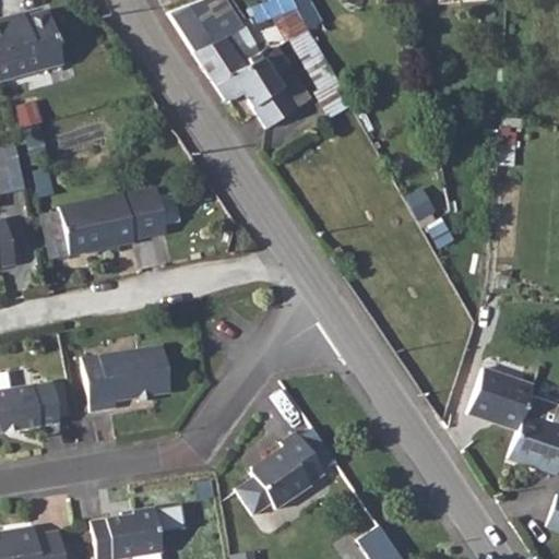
[(222,0),(199,0),(167,12),(212,82),(261,57),(265,55),(262,49),(259,51),(245,26),(241,28),(222,0)]
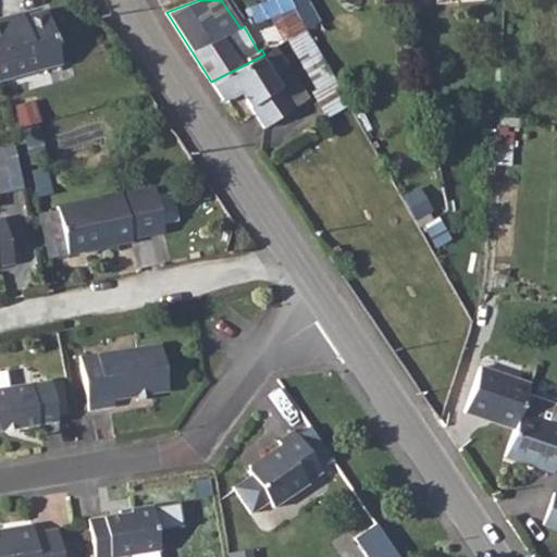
[(259,21),(267,17),(271,15),(294,8),(289,0),(270,0),(273,8),(267,10),(264,1),(254,4),(259,21)]
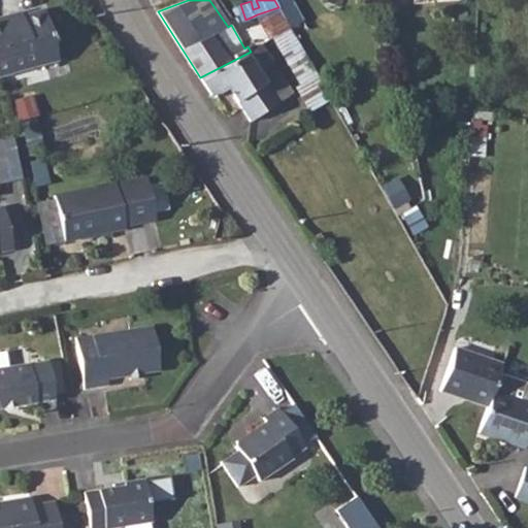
[(290,1),(278,7),(289,27),(300,21),(290,1)]
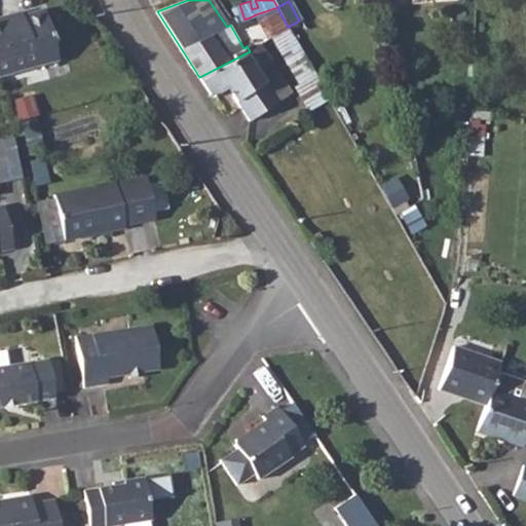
[(277,7),(256,14),(269,38),(271,36),(289,28),(288,27),(277,7)]
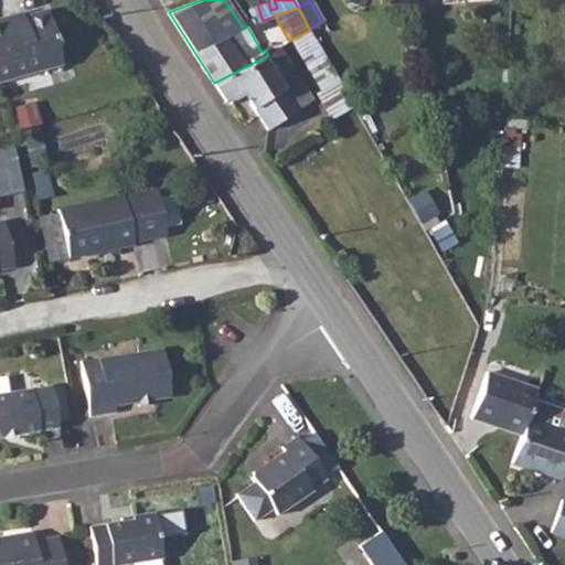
[(4,18),(0,19),(0,81),(61,63),(45,10),(22,17),(6,21),(4,18)]
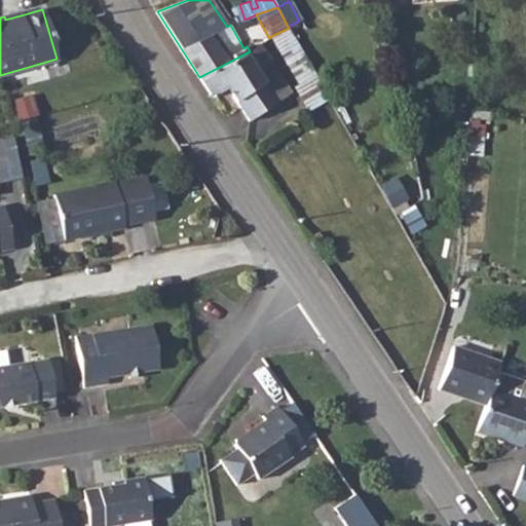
[(246,53),(199,77),(212,95),(226,85),(250,120),(291,92),(259,44),(250,51),(246,53)]
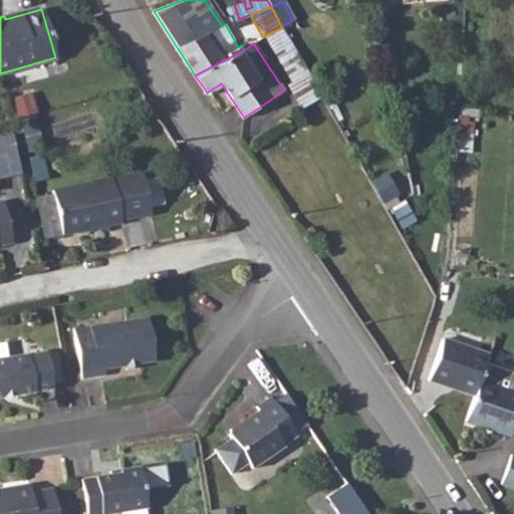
[(0,136),(0,178),(24,172),(14,133),(0,136)]
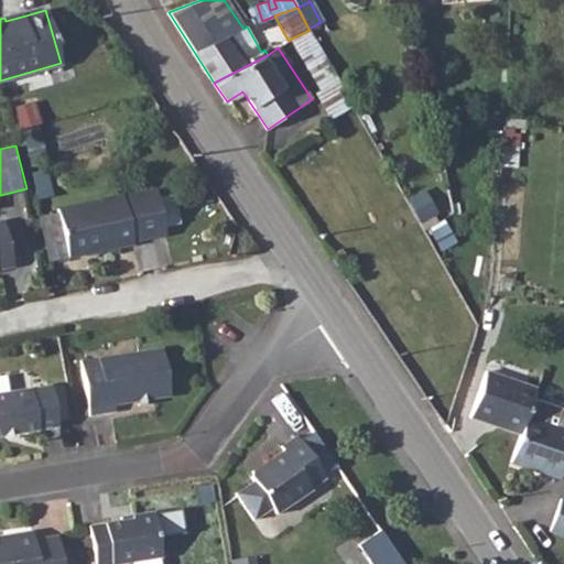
[(57,209),(57,212),(67,257),(133,243),(122,195),(57,209)]
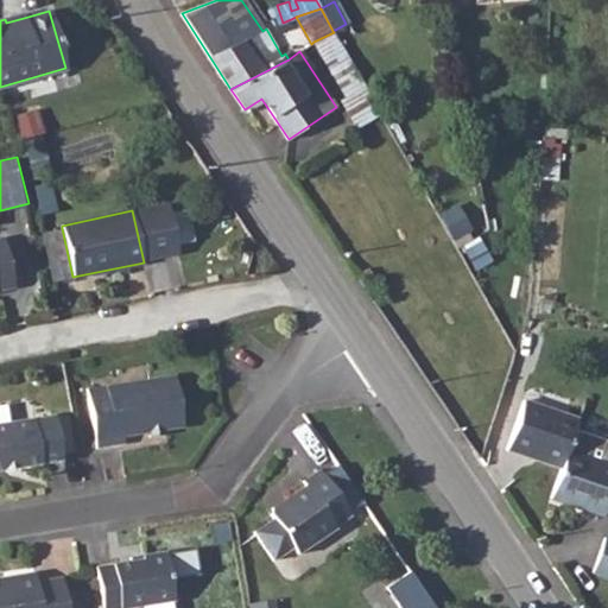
[(2,239),(0,239),(0,287),(13,285),(2,239)]
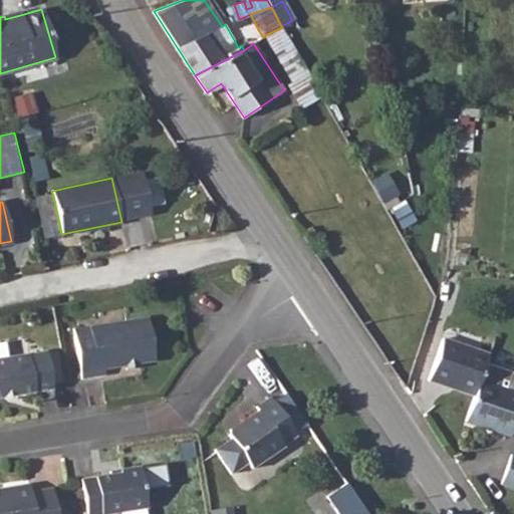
[(101,369),(123,364),(138,362),(153,359),(145,318),(70,330),(79,380),(102,376),(101,369)]
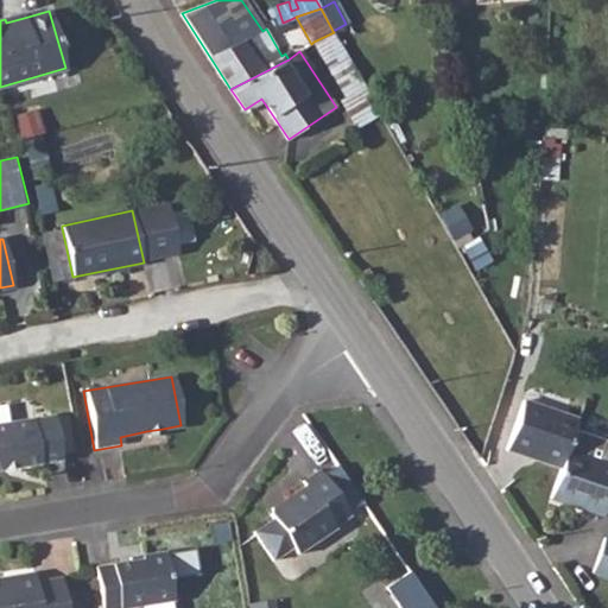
[(508,447),(561,466),(567,450),(574,429),(577,418),(524,401),(508,447)]
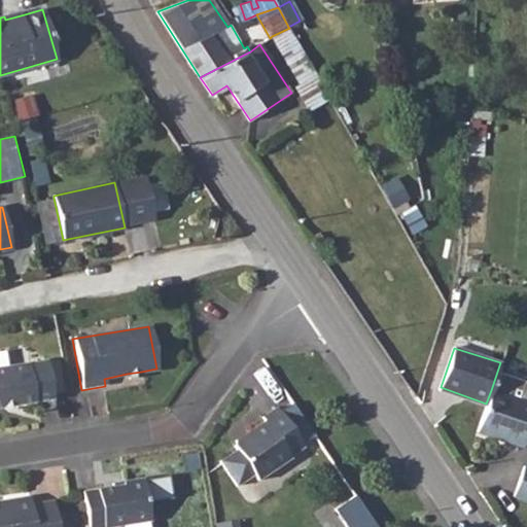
[(0,406),(53,398),(46,360),(0,367),(0,406)]
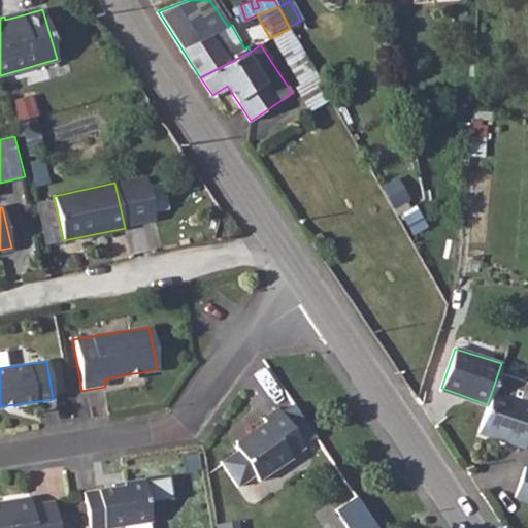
[(487,404),(479,431),(525,447),(527,435),(527,401),(527,400),(527,382),(498,372),(492,391),(487,404)]
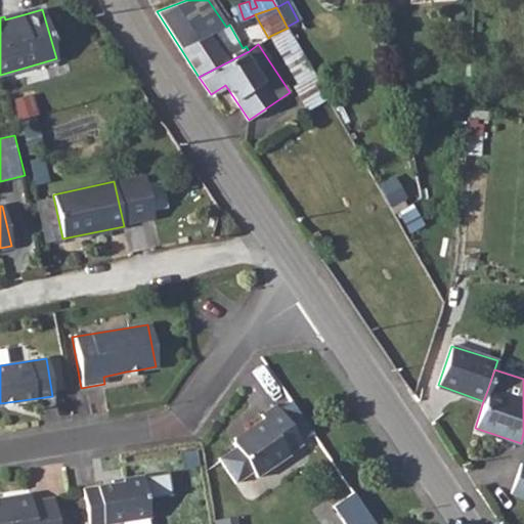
[(248,433),(233,443),(235,447),(218,460),(235,482),(251,471),(257,478),(288,456),(287,454),(301,444),(274,404),(259,415),(262,418),(246,429),(248,433)]
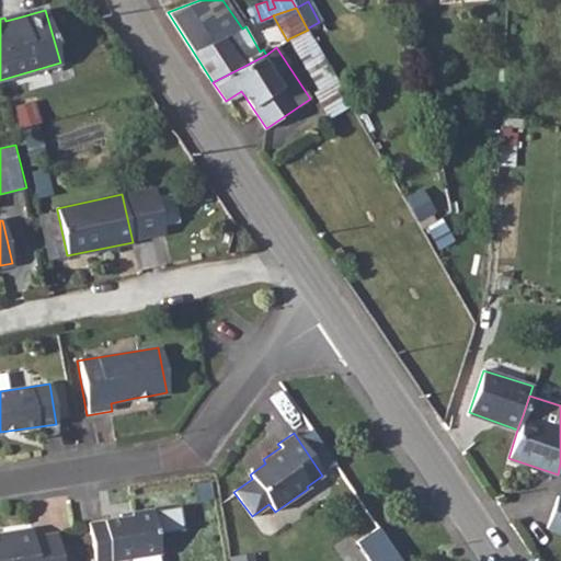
[(548,524),(560,527),(560,496),(558,495),(548,524)]
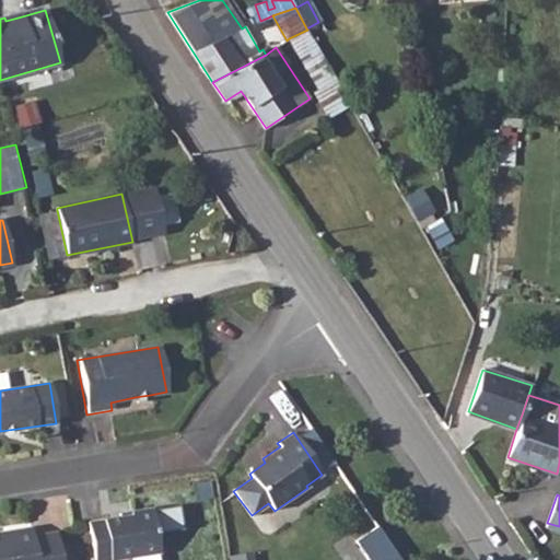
[(129,516),(85,523),(92,559),(118,559),(156,553),(149,510),(129,514),(129,516)]
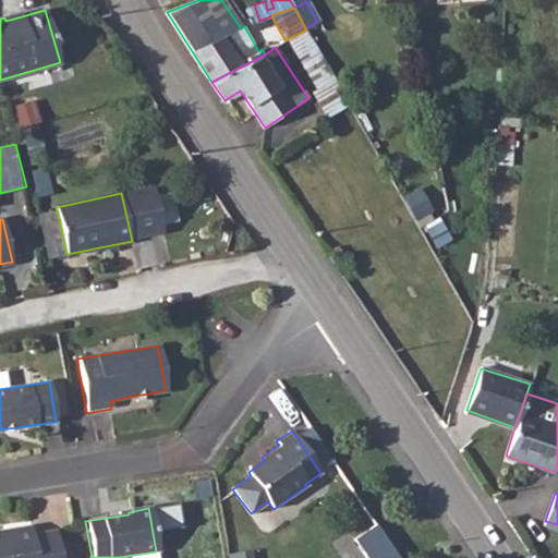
[(367,557),(400,557),(379,522),(355,537),(367,557)]
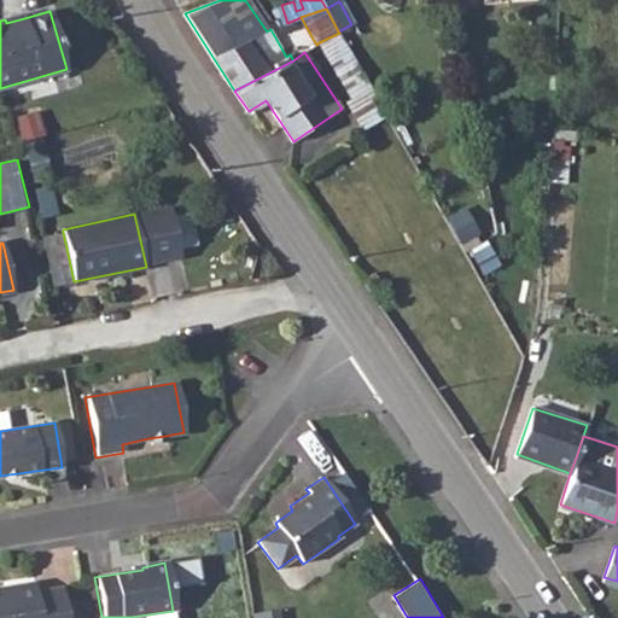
[(11,593),(0,594),(0,617),(66,617),(62,588),(35,592),(34,583),(10,588),(11,593)]
